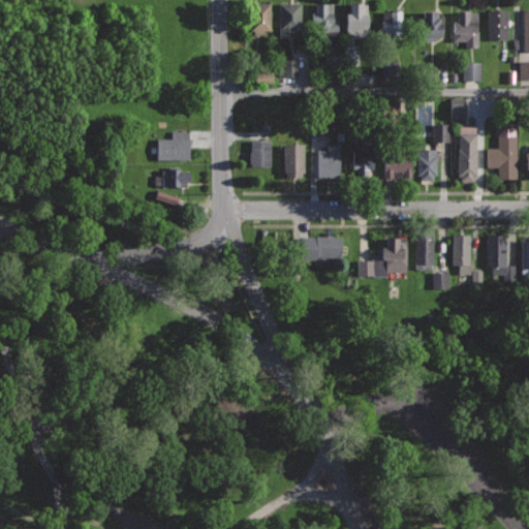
[(301,2),(279,2),(278,36),(296,37),(296,28),(300,28),(301,2)]
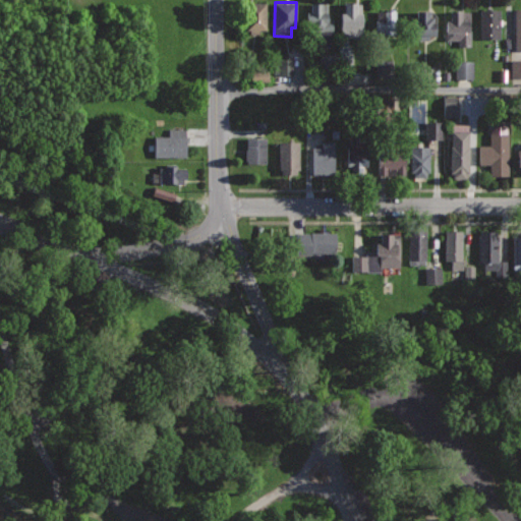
[(345,3),(345,13),(341,13),(342,31),(360,31),(360,12),(357,12),(357,2),(345,3)]
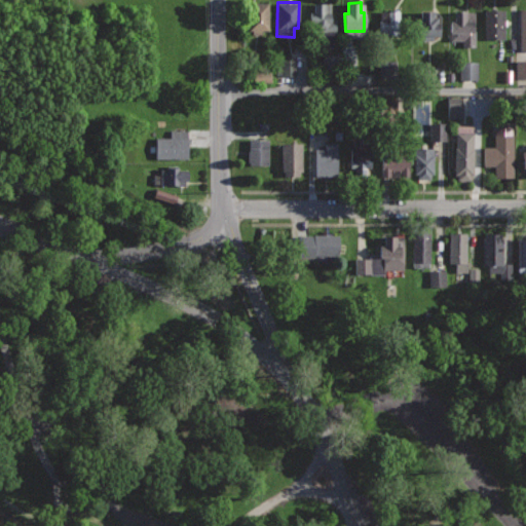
[(268,3),(247,3),(247,30),(251,30),(252,34),(262,34),(262,30),(268,30),(268,3)]
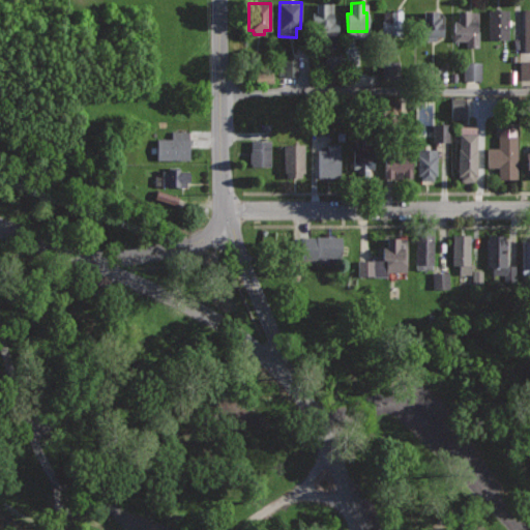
[(332,3),(317,4),(317,11),(313,12),(313,23),(316,23),(317,40),(325,40),(325,47),(336,46),(336,40),(339,40),(339,19),(333,19),(332,3)]
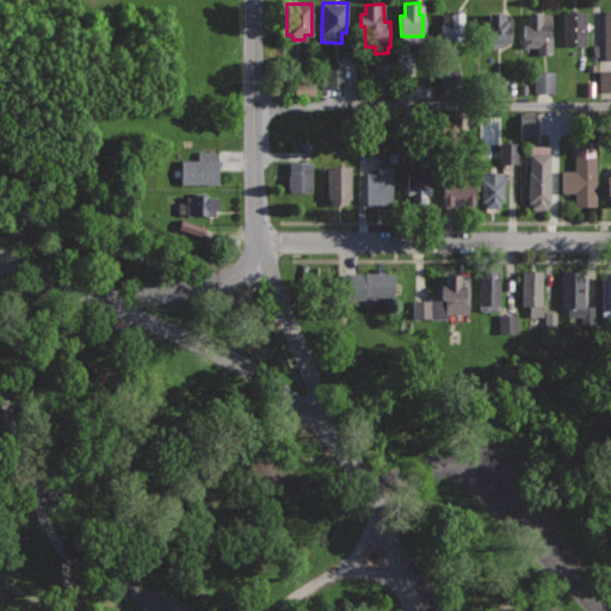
[(586,10),(562,10),(563,44),(587,44),(586,10)]
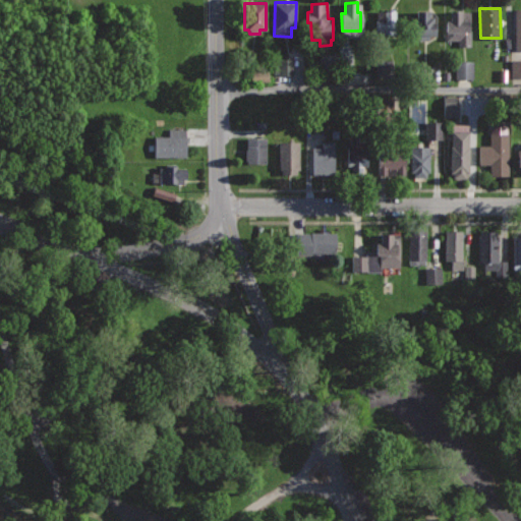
[(396,10),(374,10),(374,34),(403,34),(403,21),(396,21),(396,10)]
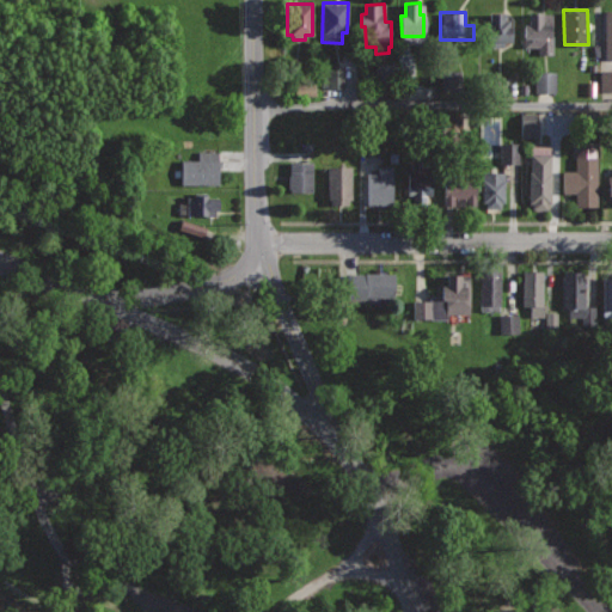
[(503,12),(489,12),(489,48),(505,49),(505,41),(512,42),(512,24),(508,24),(508,19),(503,19),(503,12)]
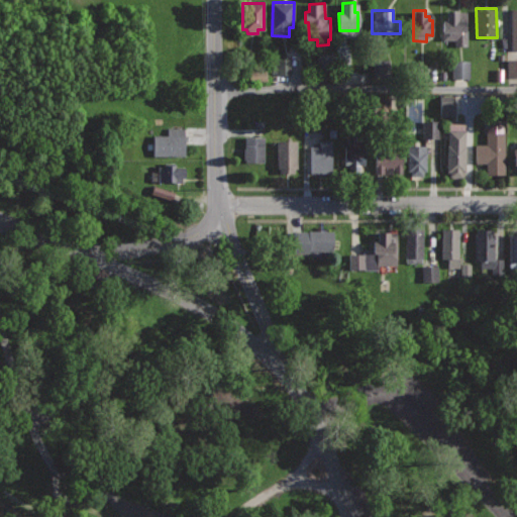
[(468,10),(446,10),(446,18),(442,18),(442,38),(454,38),(454,46),(468,46),(468,10)]
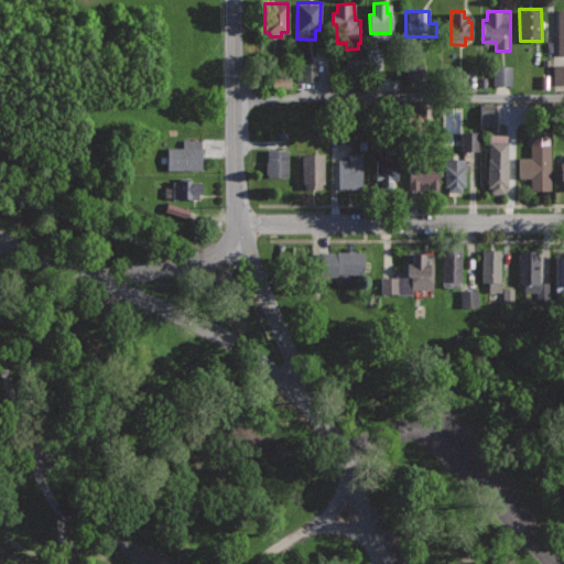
[(314,63),(297,63),(297,79),(314,79),(314,63)]
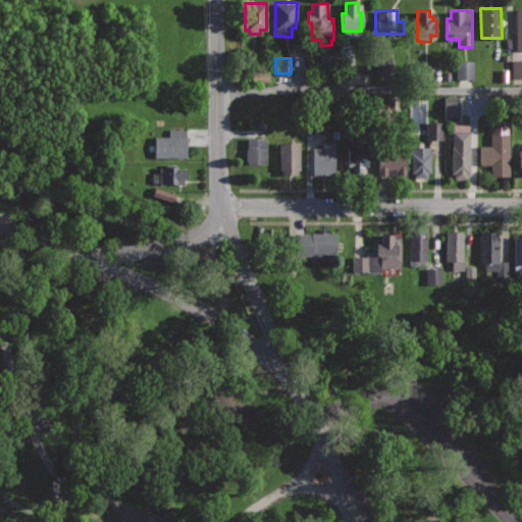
[(521,76),(521,59),(510,60),(510,77),(521,76)]
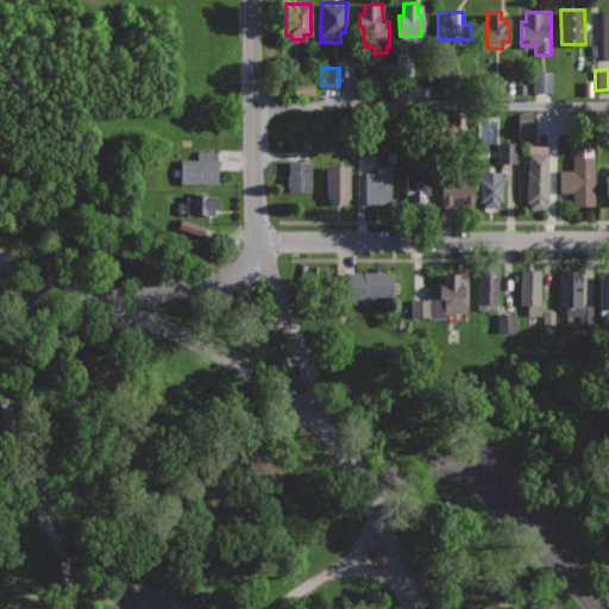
[(551,71),(531,71),(531,93),(552,93),(551,71)]
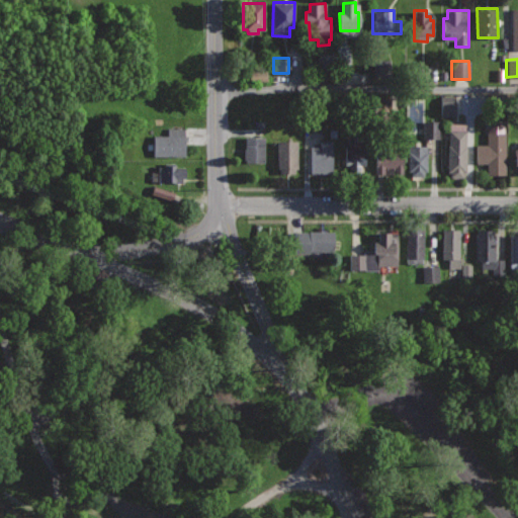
[(454,115),(453,95),(439,96),(439,116),(454,115)]
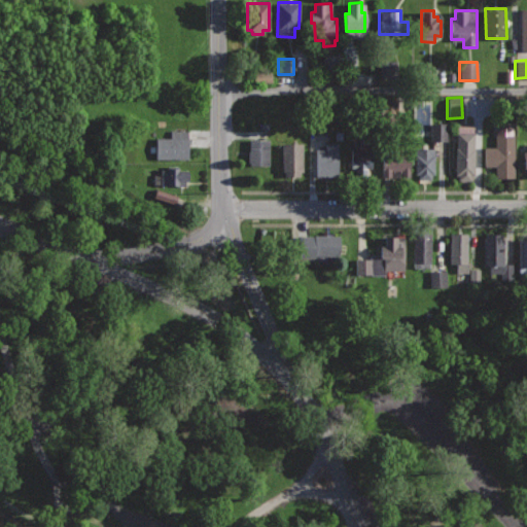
[(429,141),(446,140),(446,123),(429,124),(429,141)]
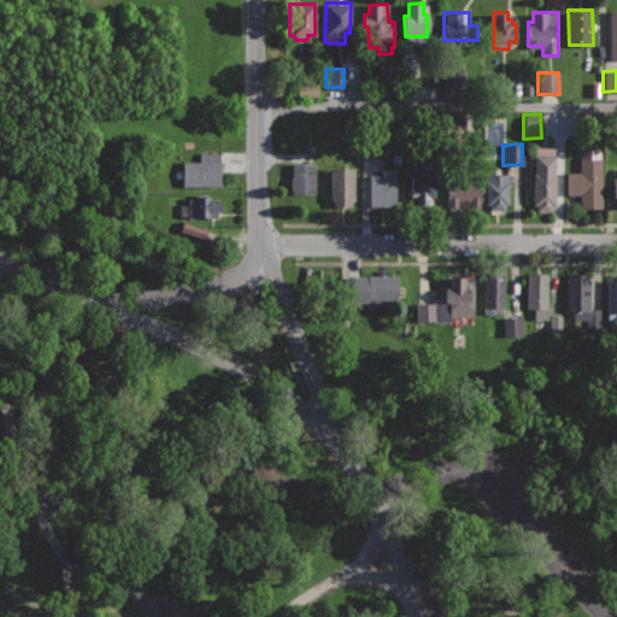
[(556,146),(536,146),(534,210),(554,210),(556,146)]
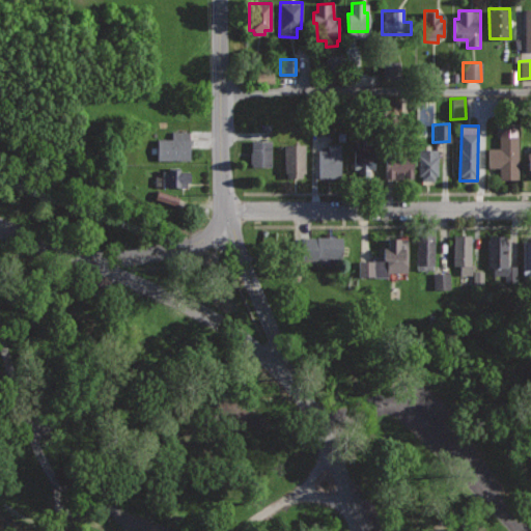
[(519,126),(499,126),(499,147),(488,147),(488,166),(499,166),(499,179),(520,178),(519,126)]
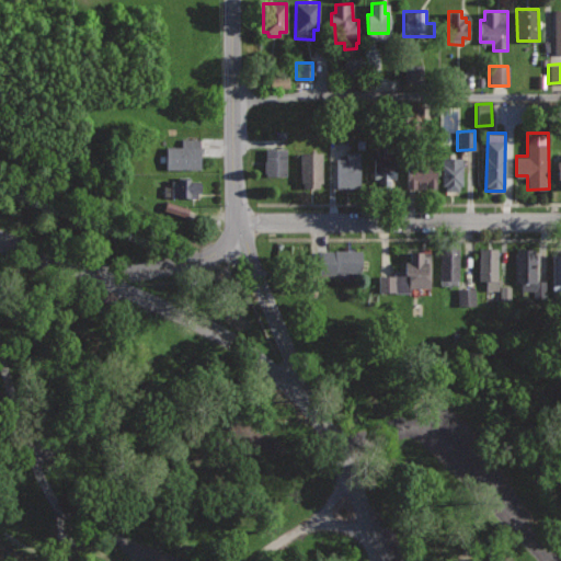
[(201,137),(182,137),(182,146),(167,146),(167,168),(199,168),(201,137)]
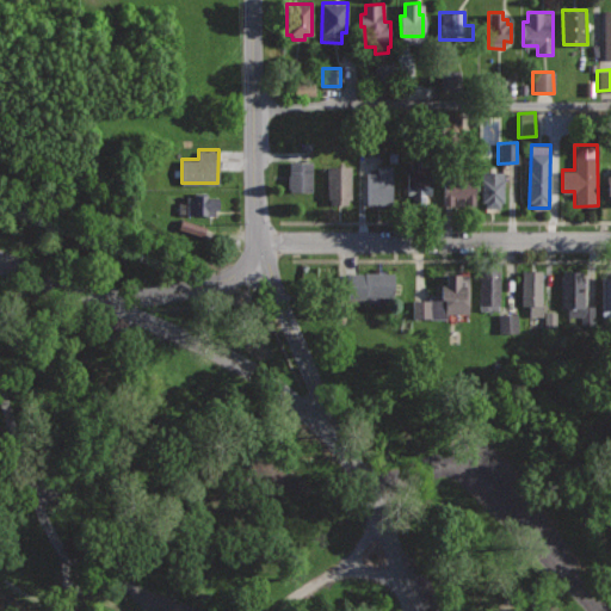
[(313,161),(289,161),(289,191),(313,191),(313,161)]
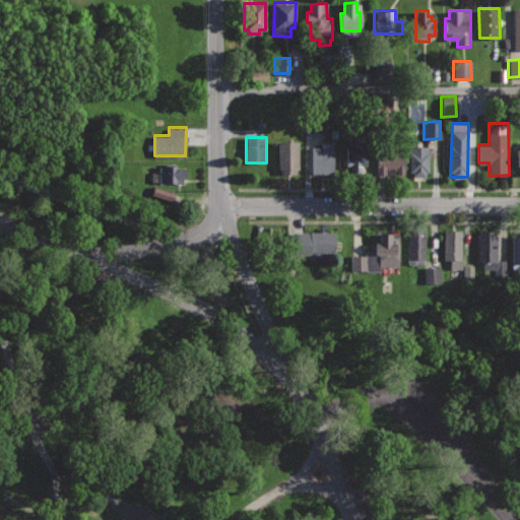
[(365,137),(349,137),(349,144),(346,144),(346,167),(351,167),(351,177),(368,177),(368,164),(365,164),(365,137)]
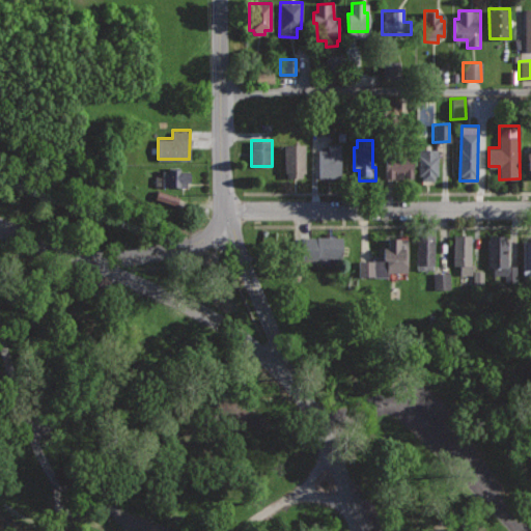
[(340,143),(329,143),(329,149),(317,149),(318,176),(340,176),(340,143)]
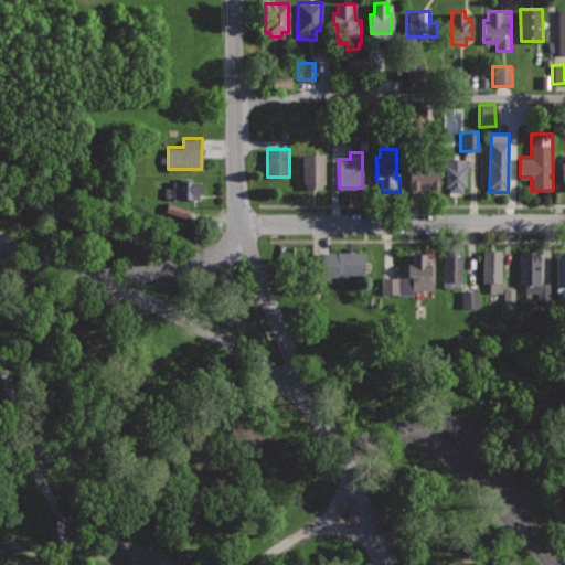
[(324,153),(304,153),(302,183),(306,183),(306,189),(321,190),(321,183),(324,183),(324,153)]
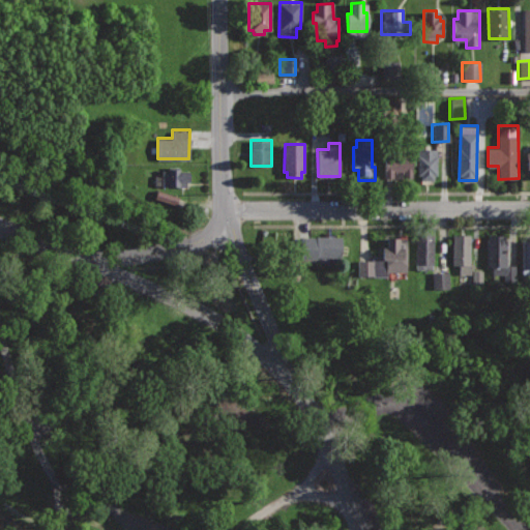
[(413,148),(385,147),(384,178),(413,179),(413,148)]
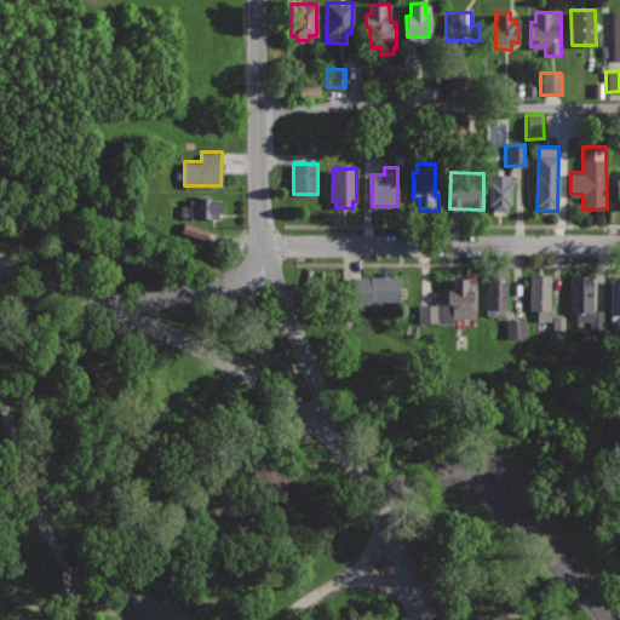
[(511,173),(489,173),(488,210),(507,210),(507,204),(511,205),(511,173)]
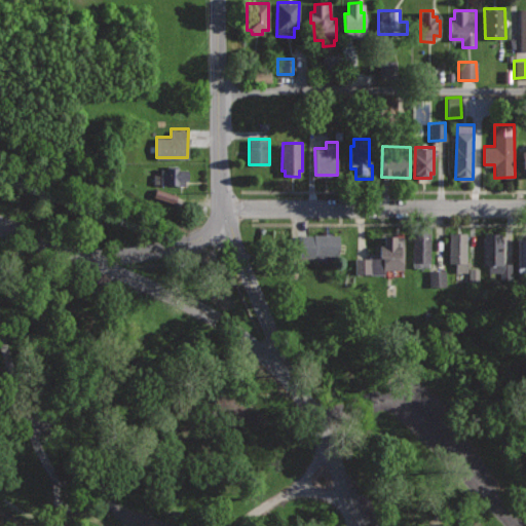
[(178,164),(166,164),(166,166),(158,166),(158,184),(185,184),(185,170),(178,170),(178,164)]
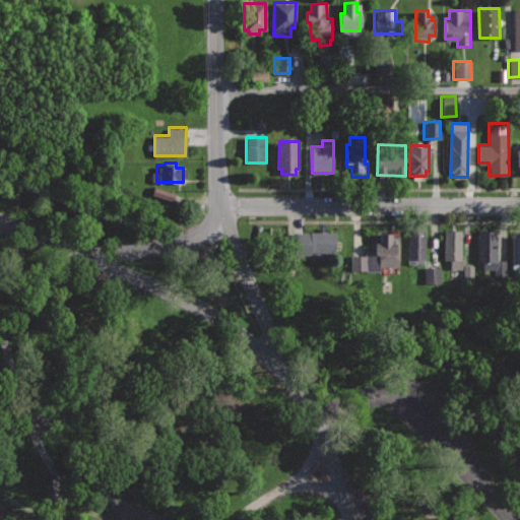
[(172,201),(174,192),(151,187),(149,196),(172,201)]
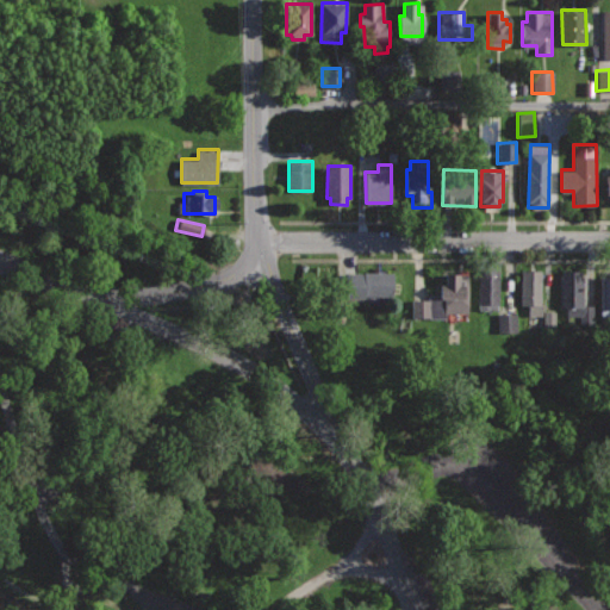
[(498,266),(478,267),(478,310),(499,310),(498,266)]
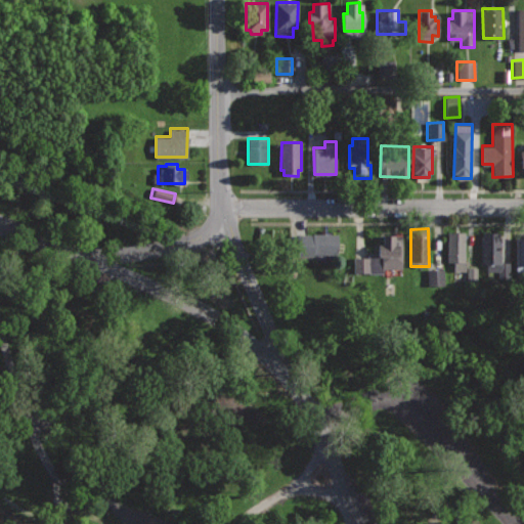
[(500,231),(481,230),(480,263),(486,263),(486,271),(498,271),(498,278),(510,278),(510,261),(500,261),(500,231)]
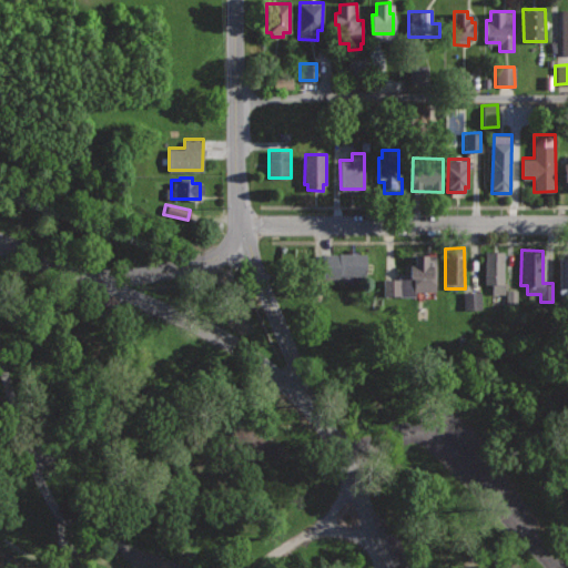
[(505,251),(485,251),(484,283),(492,283),(492,293),(505,293),(505,251)]
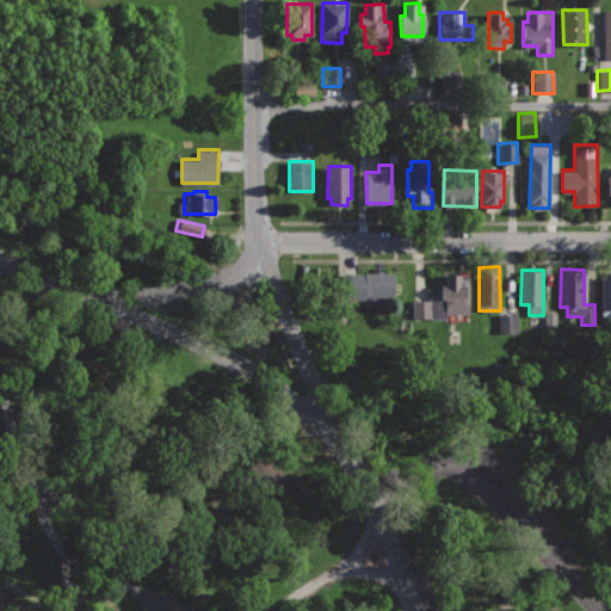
[(394,272),(364,271),(363,273),(347,273),(346,297),(364,297),(364,295),(393,295),(394,272)]
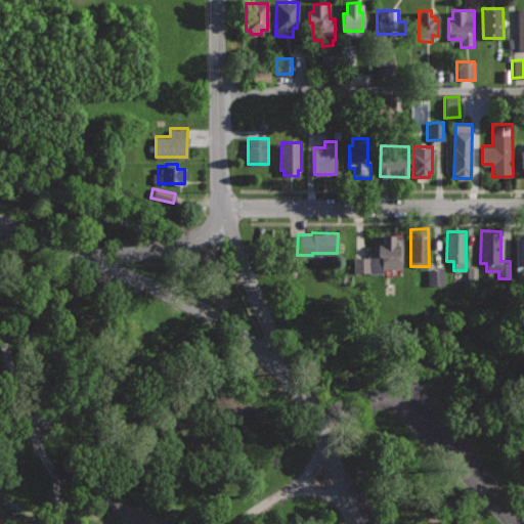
[(514,272),(523,271),(523,276),(523,234),(514,234),(514,272)]
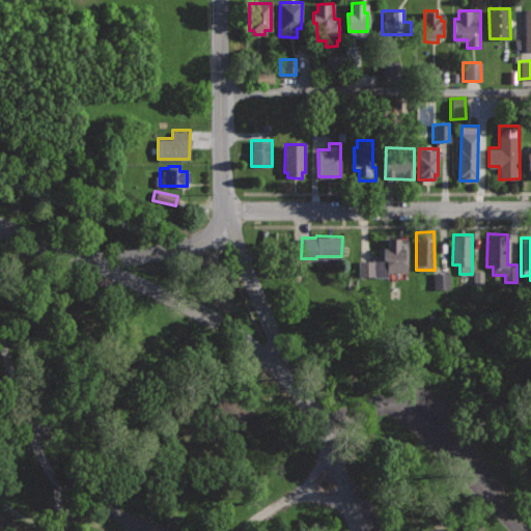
[(408,239),(388,239),(388,248),(383,248),(383,257),(372,257),(372,260),(359,260),(359,277),(388,277),(388,272),(408,272),(408,239)]
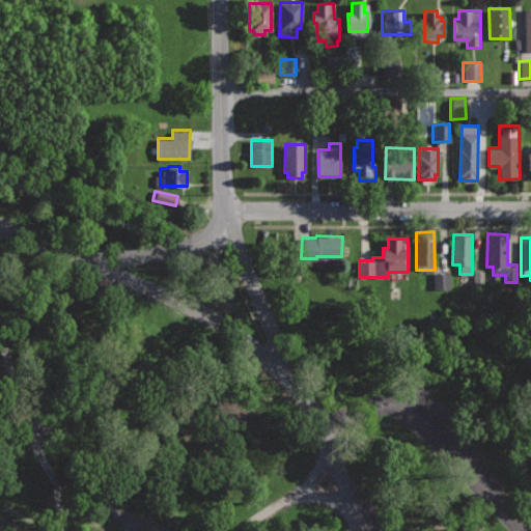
[(149,263),(148,248),(116,249),(117,264),(149,263)]
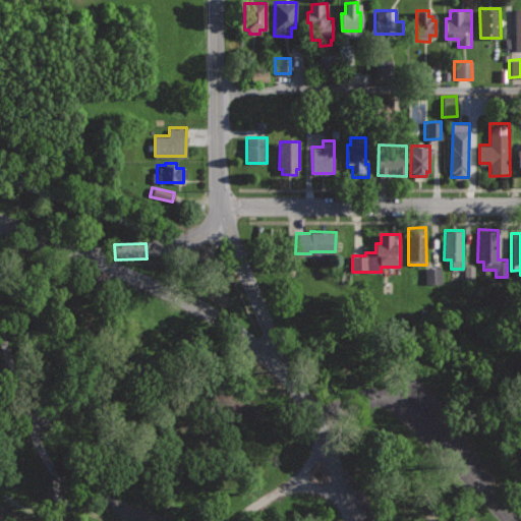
[(423,284),(440,283),(439,268),(422,269),(423,284)]
